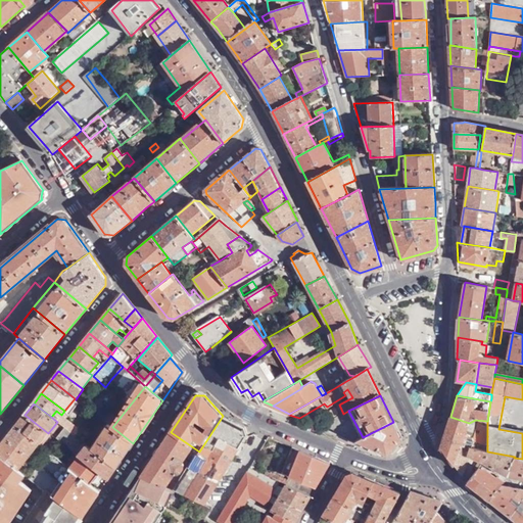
[(363,437),(348,411),(343,414),(323,423),(337,431),(357,440),(363,437)]
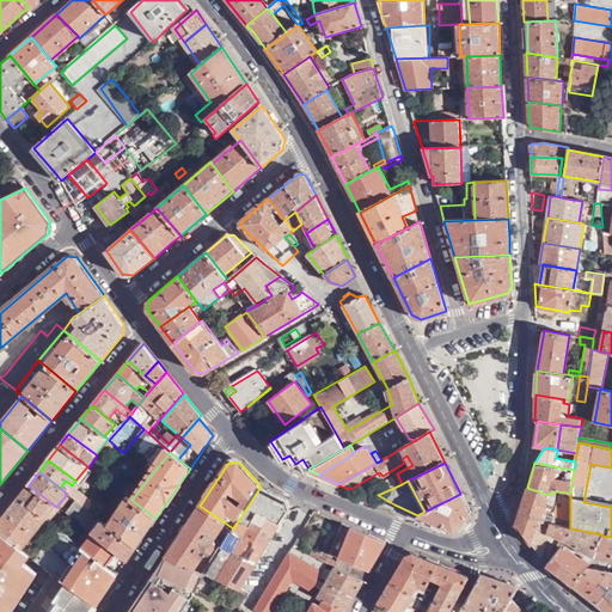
[(47,519),(56,507),(29,485),(23,494),(19,497),(47,519)]
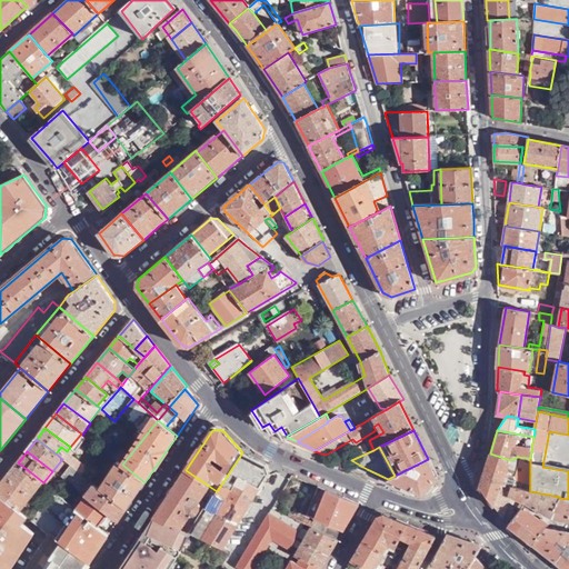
[(218,547),(223,549),(269,473),(267,465),(243,452),(242,452),(217,491),(189,533),(191,535),(218,547)]
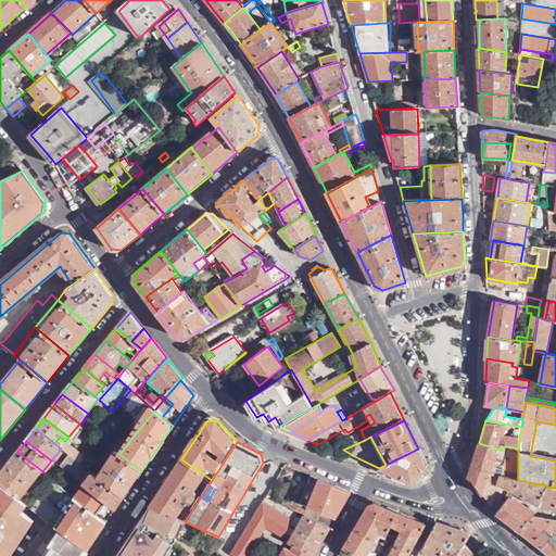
[(501,474),(518,477),(518,447),(505,446),(498,450),(479,443),(469,476),(483,494),(491,471),(501,474)]
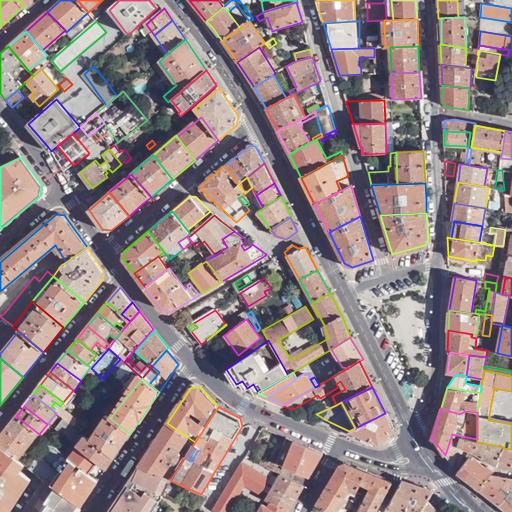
[(393,430),(385,413),(355,428),(349,431),(350,432),(380,444),(393,430)]
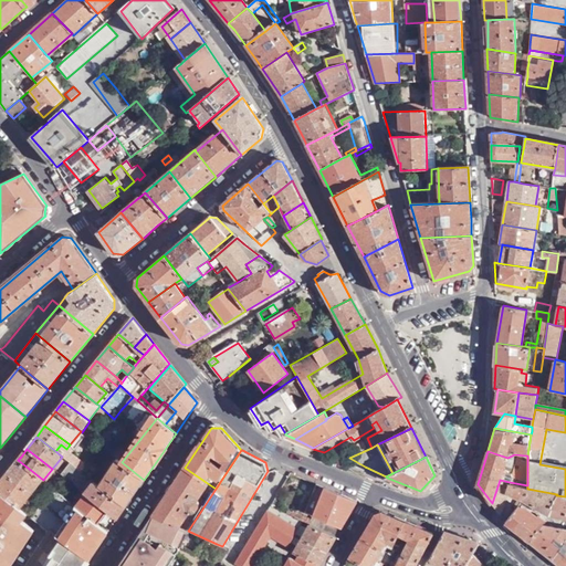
[(126,506),(144,480),(122,462),(117,459),(100,486),(126,506)]
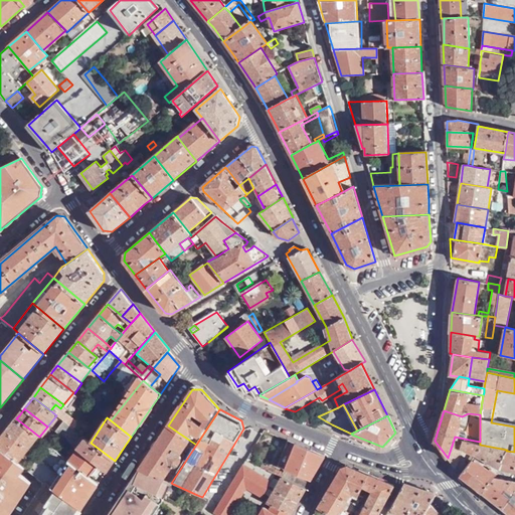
[(0,457),(16,469),(39,437),(16,418),(0,440),(0,457)]
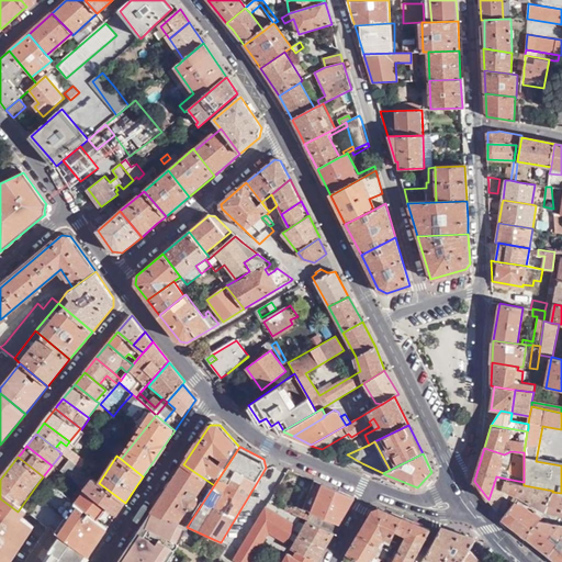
[(154,508),(153,512),(154,513),(177,523),(188,508),(191,507),(195,507),(199,505),(198,499),(197,498),(208,481),(183,464),(154,508)]
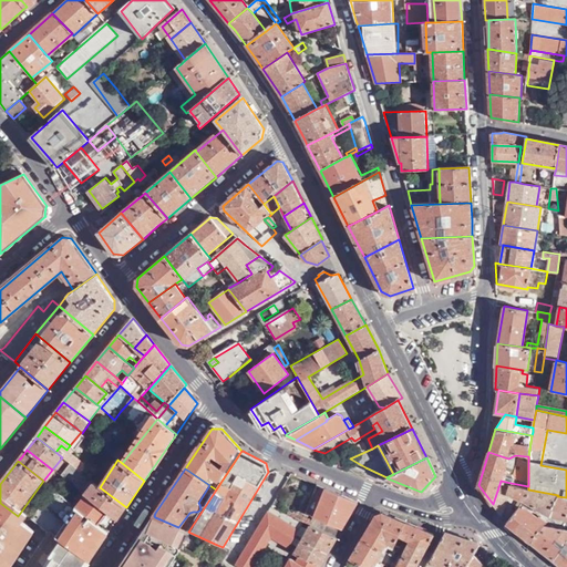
[(523,502),(528,490),(509,485),(511,483),(501,481),(493,504),(501,515),(507,495),(523,502)]
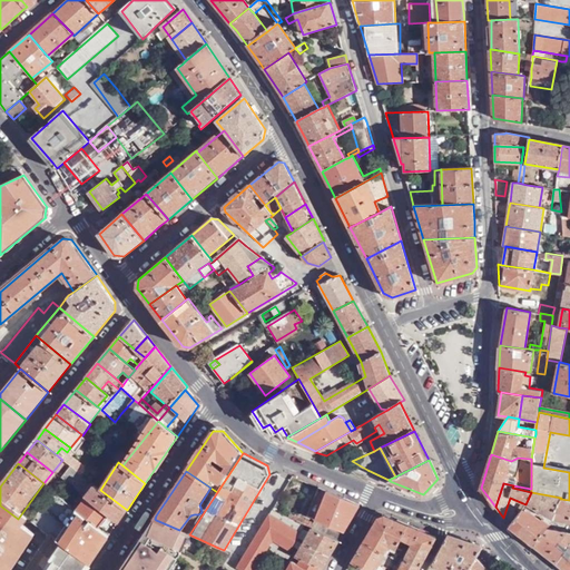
[(360,504),(320,487),(304,513),(345,531),(360,504)]
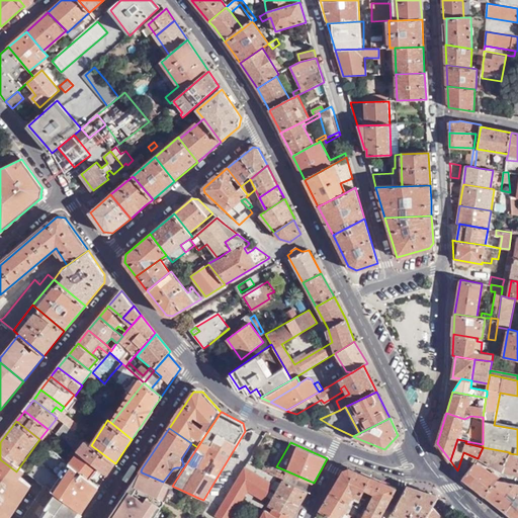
[(110,472),(115,463),(91,445),(88,443),(80,455),(99,469),(107,476),(110,472)]
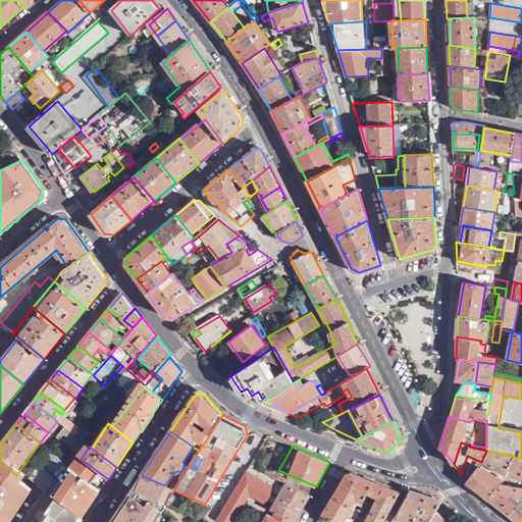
[(506,475),(513,457),(514,456),(486,451),(481,462),(506,475)]
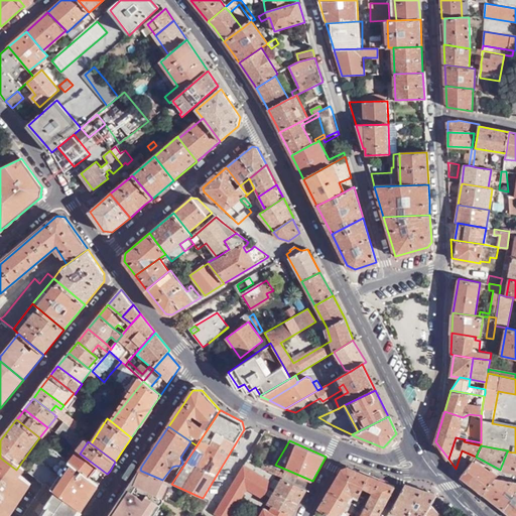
[(515,453),(507,452),(500,470),(515,473),(515,453)]
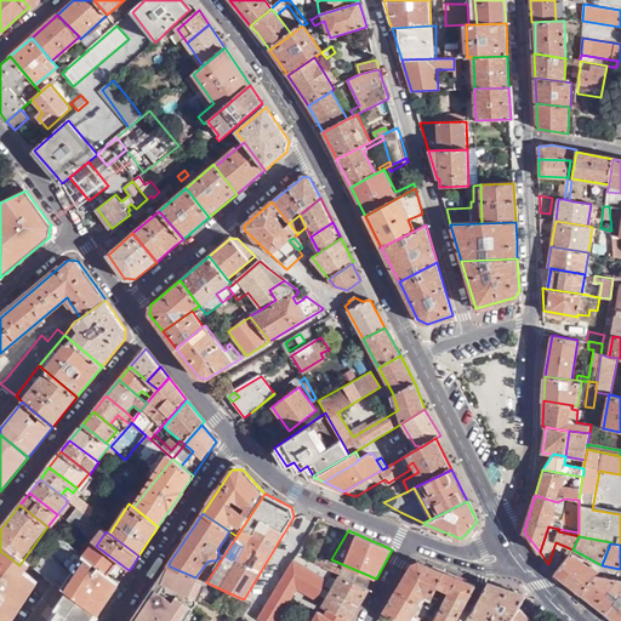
[(107,579),(119,563),(96,546),(85,562),(107,579)]
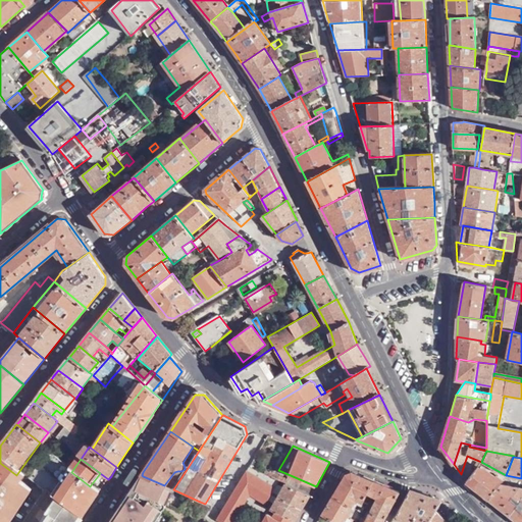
[(0,521),(12,521),(29,496),(17,488),(23,480),(16,475),(0,463),(0,521)]
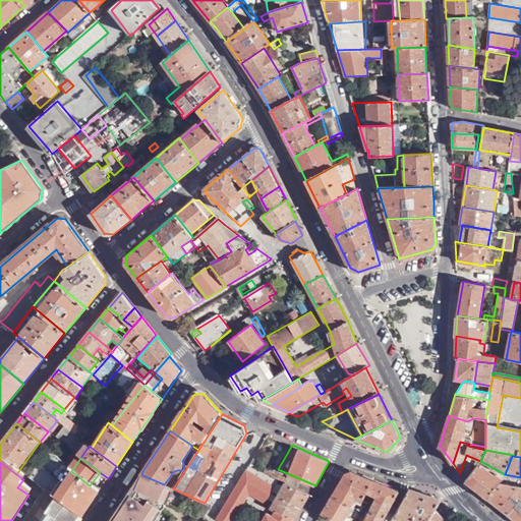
[(250,465),(248,469),(261,476),(264,471),(250,465)]
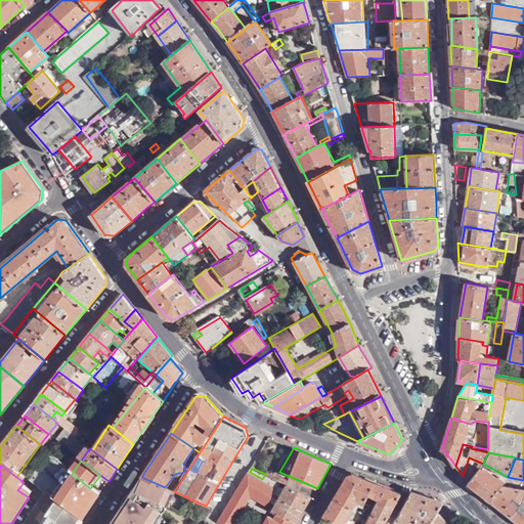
[(469,484),(490,501),(504,486),(506,481),(496,476),(494,479),(480,468),(469,484)]
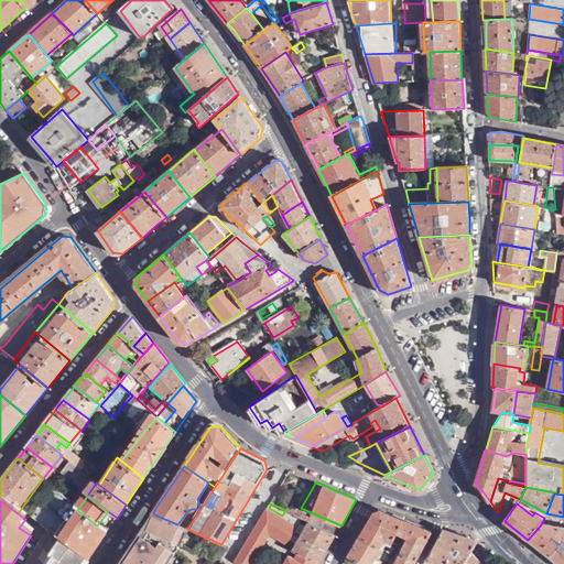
[(39,505),(30,518),(50,530),(58,517),(39,505)]
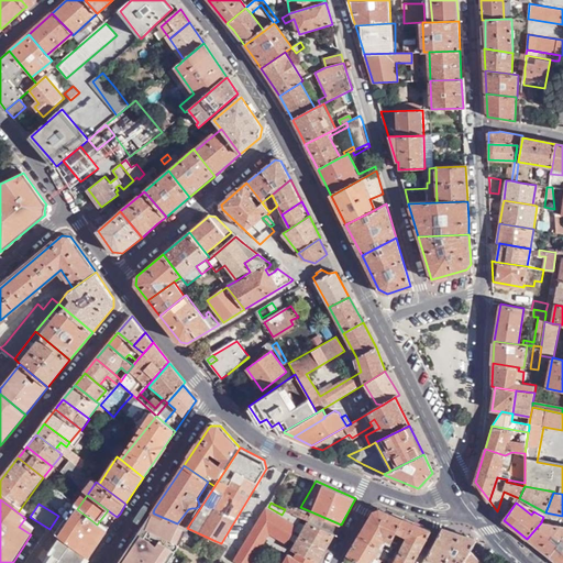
[(298,526),(267,508),(240,553),(239,555),(235,561),(239,562),(251,562),(271,532),(288,542),(297,528),(298,526)]
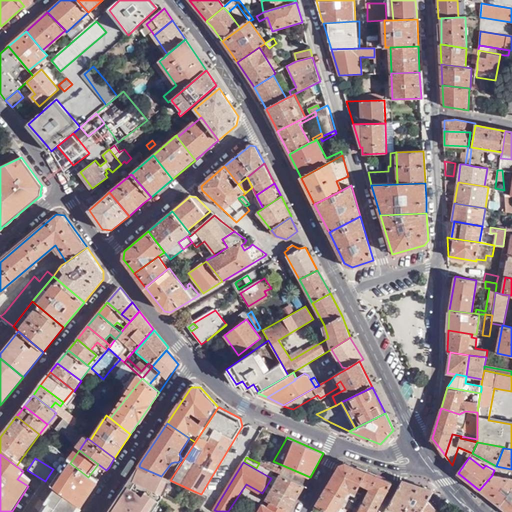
[(49,492),(53,494),(79,511),(88,498),(97,484),(88,477),(70,463),(49,492)]
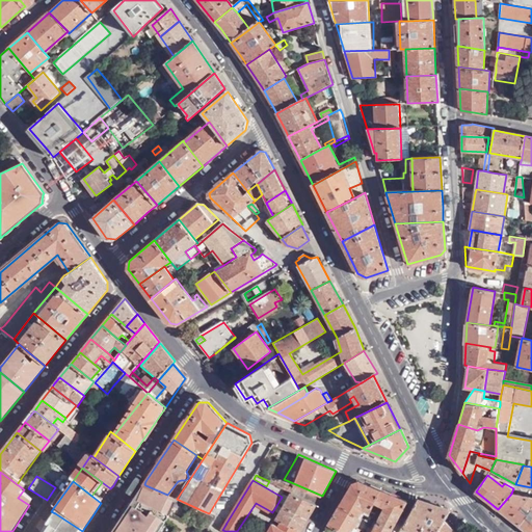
[(370,510),(380,489),(360,481),(352,483),(340,506),(360,517),(366,508),(370,510)]
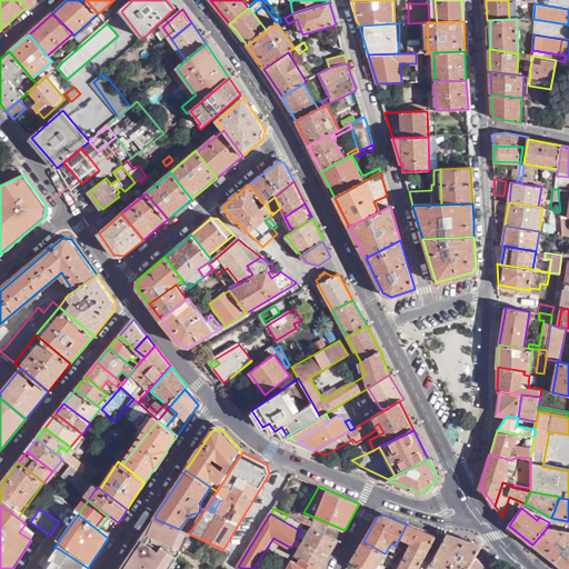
[(291,522),(303,528),(306,523),(293,518),(291,522)]
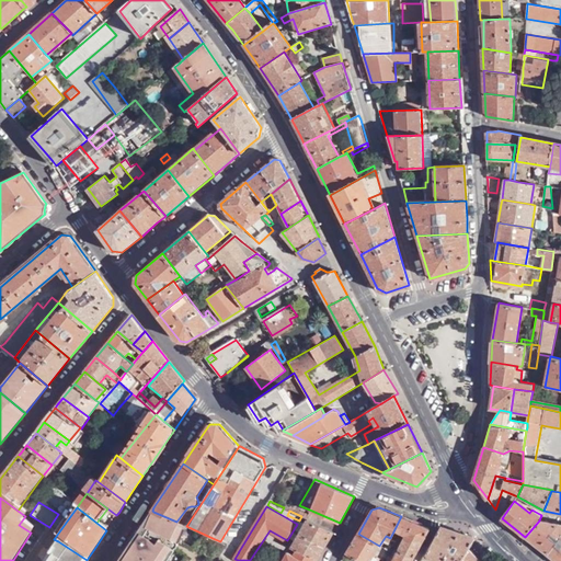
[(181,540),(189,527),(186,526),(176,522),(153,512),(146,526),(142,524),(140,528),(138,531),(140,533),(135,540),(133,539),(117,560),(167,560),(175,550),(173,548),(174,548),(176,548),(179,546),(180,542),(178,539),(173,537),(175,535),(178,537),(180,538),(181,540)]
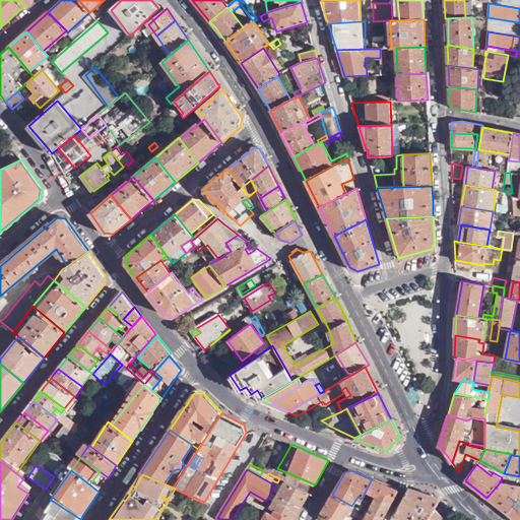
[(381,519),(398,490),(372,478),(362,499),(370,503),(371,501),(374,502),(365,519),(381,519)]
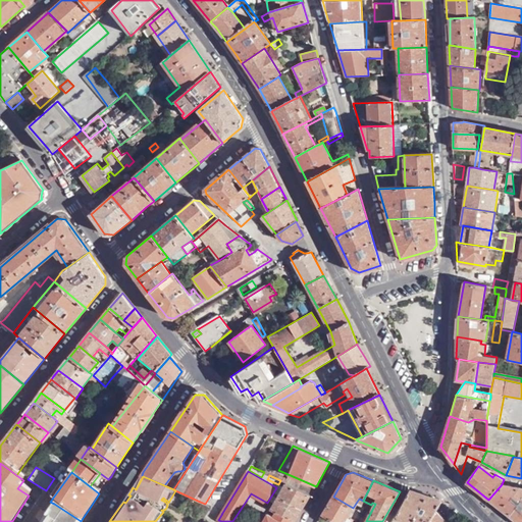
[(281,492),(278,498),(302,509),(311,494),(286,483),(281,492)]
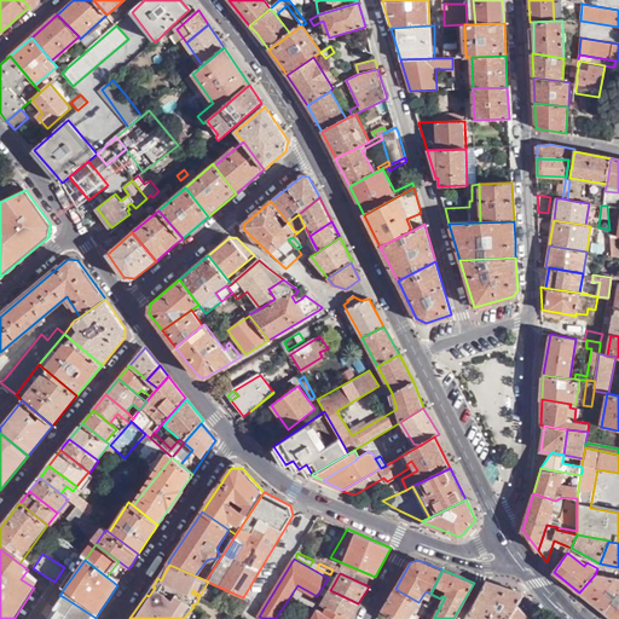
[(579,593),(605,611),(618,595),(613,593),(614,578),(595,574),(579,593)]
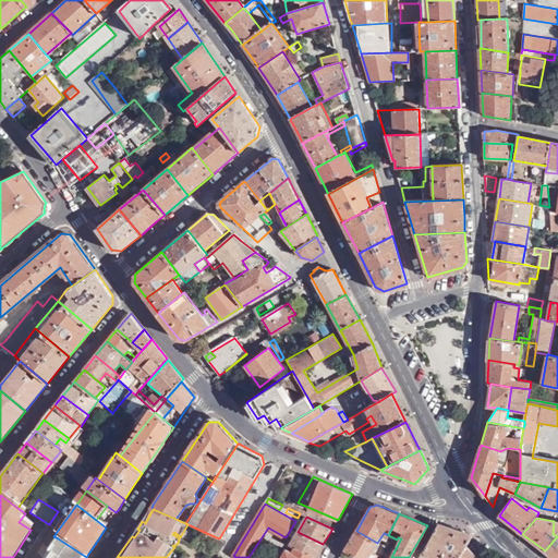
[(557,557),(557,521),(554,521),(553,534),(557,536),(545,550),(554,557),(557,557)]
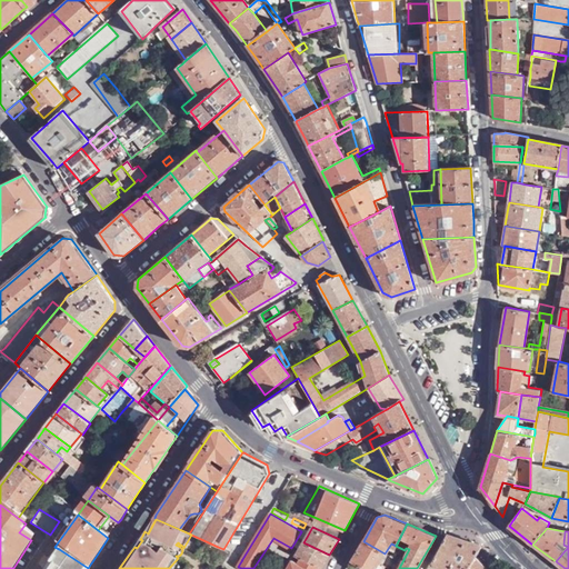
[(446,533),(427,568),(468,568),(476,556),(481,547),(446,533)]
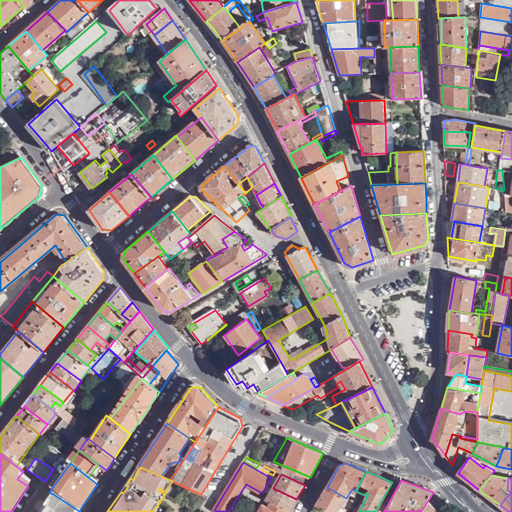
[(346,498),(327,487),(316,505),(329,511),(337,511),(340,508),(346,498)]
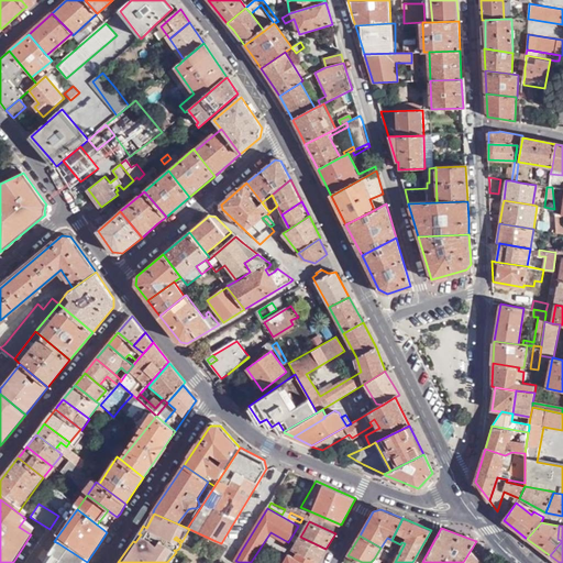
[(300,537),(293,550),(298,552),(319,562),(326,549),(300,537)]
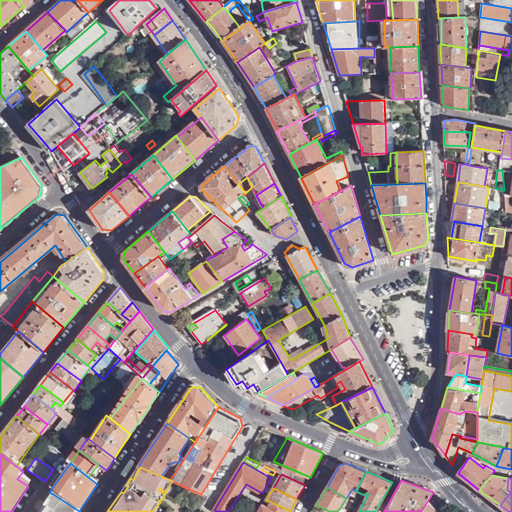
[(79,511),(53,494),(41,511),(79,511)]
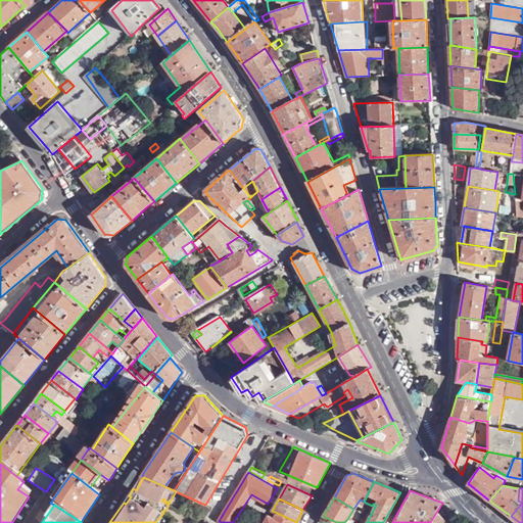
[(430,522),(447,522),(437,511),(430,522)]
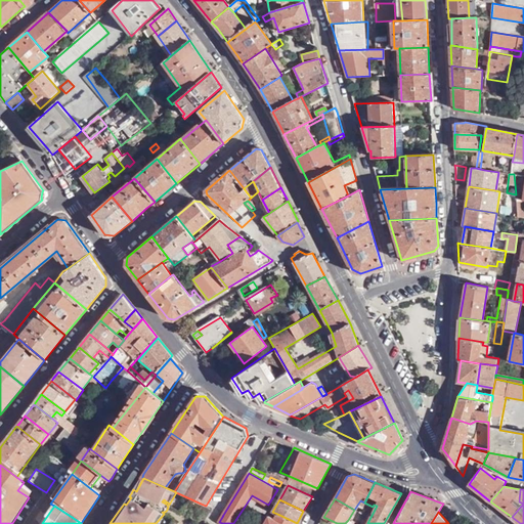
[(296,523),(297,523),(277,514),(274,519),(269,516),(264,523),(296,523)]
